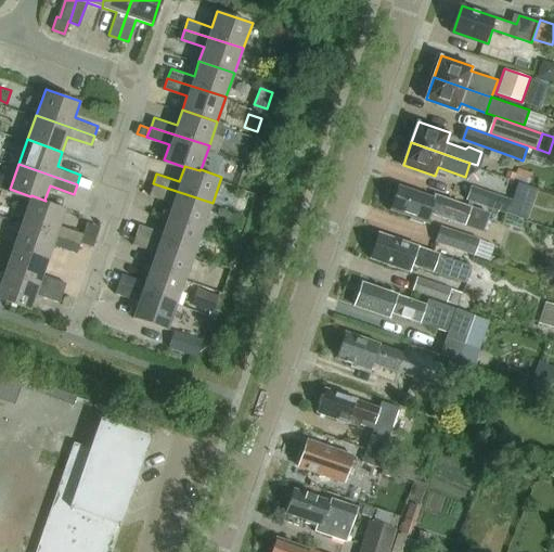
[(506,168),(504,175),(523,181),(526,169),(515,166),(514,170),(506,168)]
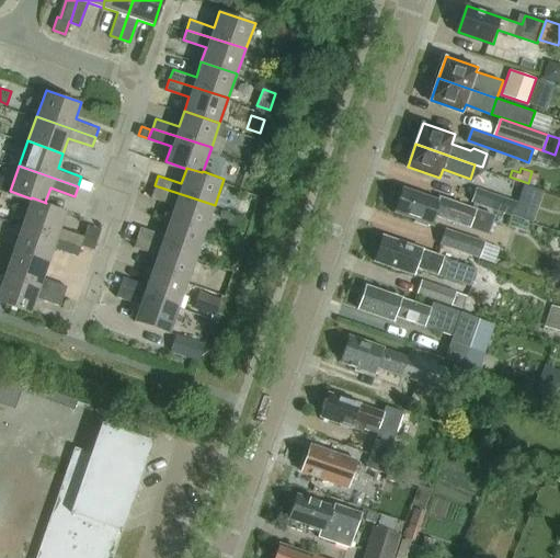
[(80,179),(78,186),(90,191),(93,183),(80,179)]
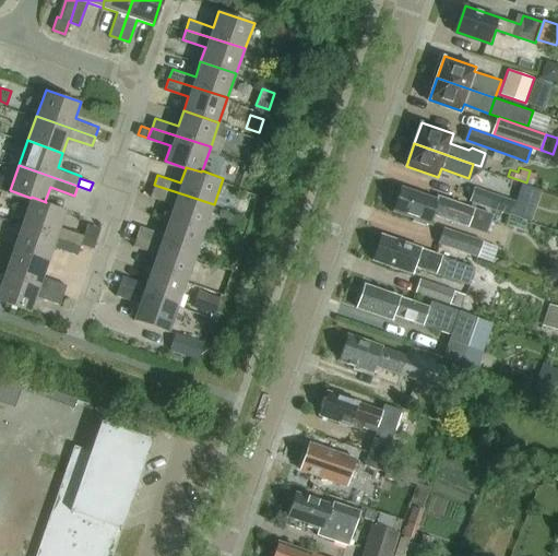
[(205,228),(214,204),(154,185),(151,194),(174,202),(168,216),(205,228)]
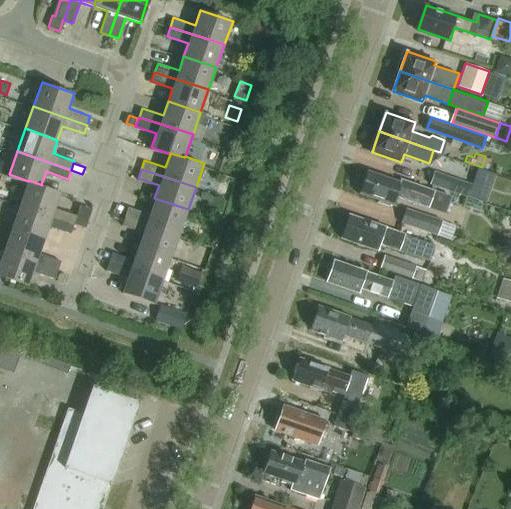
[(369,171),(361,193),(395,205),(399,195),(430,205),(447,211),(452,196),(435,190),(402,179),(401,182),(369,171)]
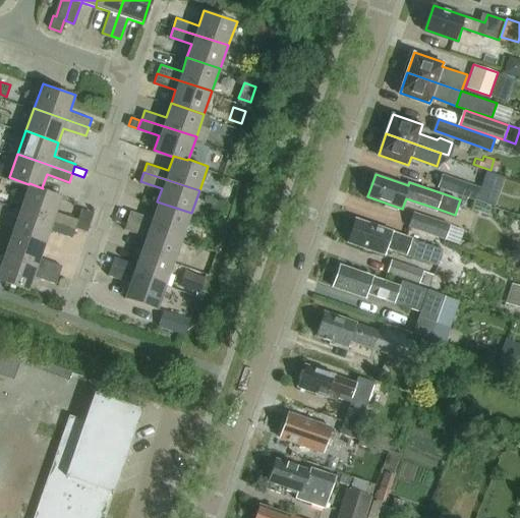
[(484,192),(445,178),(442,188),(475,199),(481,202),(484,192)]
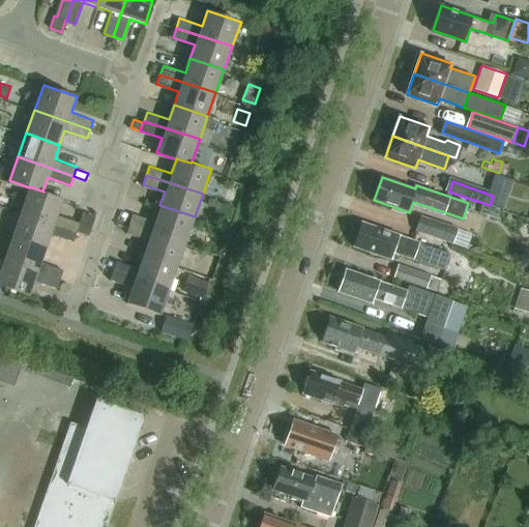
[(63,198),(43,192),(30,186),(29,187),(21,210),(77,231),(86,234),(93,214),(81,210),(77,221),(58,213),(63,198)]
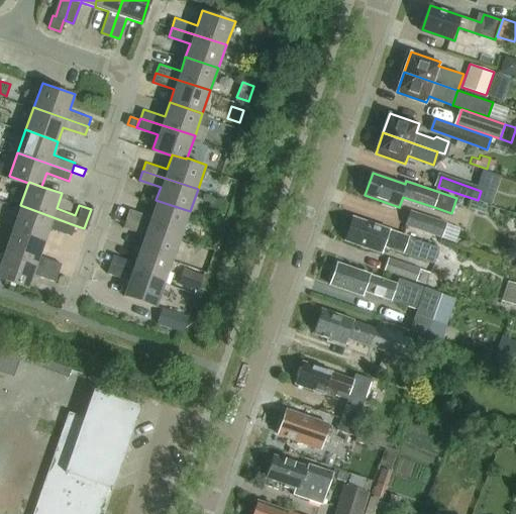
[(471,203),(483,207),(485,202),(478,200),(472,198),(471,203)]
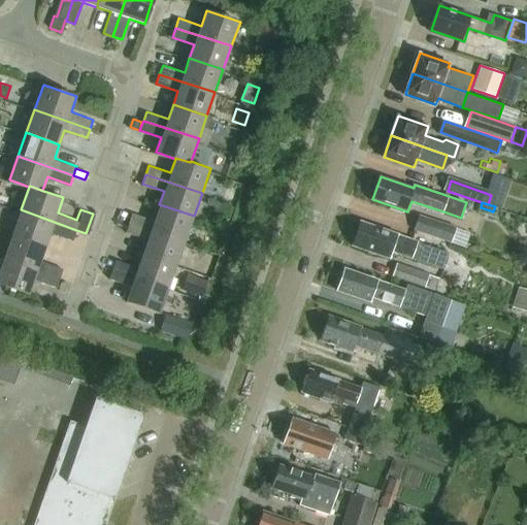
[(186,239),(194,216),(159,204),(154,219),(132,211),(128,221),(186,239)]
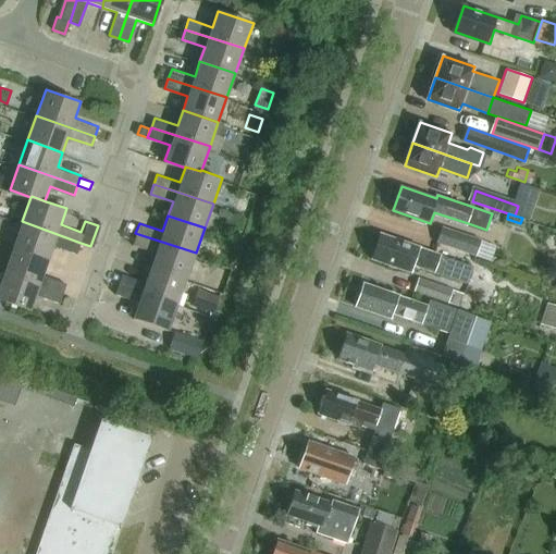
[(77,251),(81,243),(22,221),(13,246),(48,259),(53,244),(77,251)]
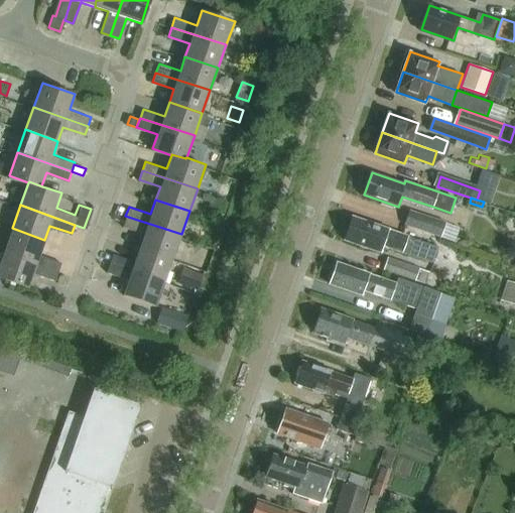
[(454,226),(411,210),(407,222),(449,238),(454,226)]
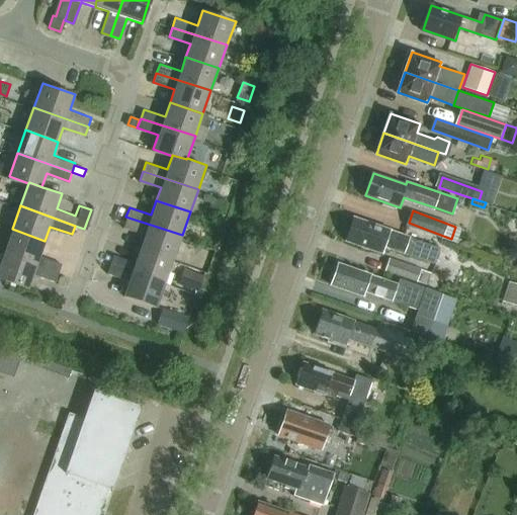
[(174,257),(182,235),(125,217),(122,226),(145,234),(140,246),(174,257)]
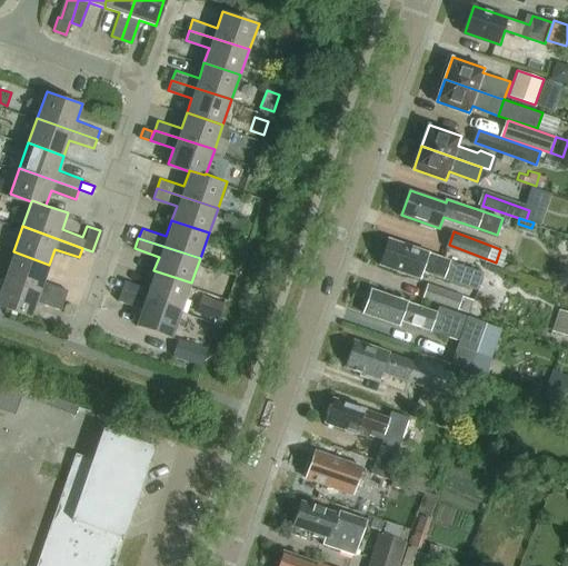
[(485,271),(451,260),(389,239),(381,265),(421,278),(424,270),(479,289),(485,271)]
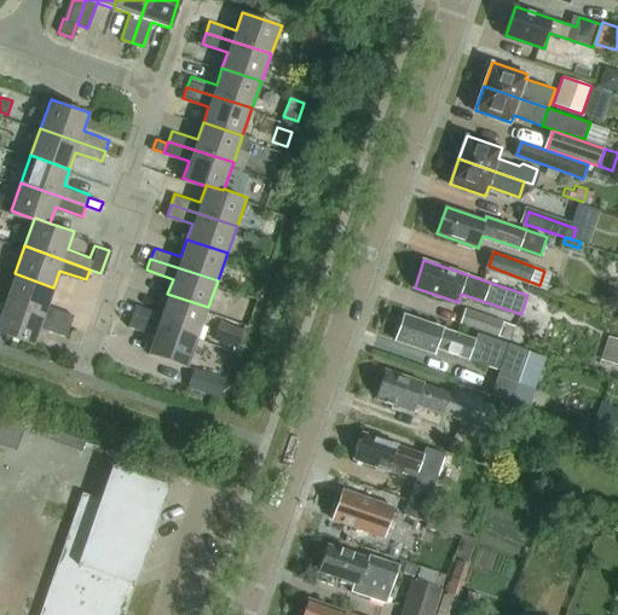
[(47,303),(53,288),(15,273),(5,301),(70,324),(74,313),(47,303)]
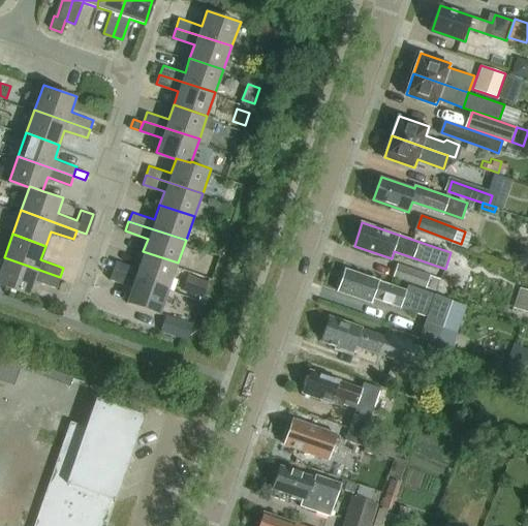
[(169,286),(178,263),(143,251),(137,267),(116,258),(113,268),(115,269),(169,286)]
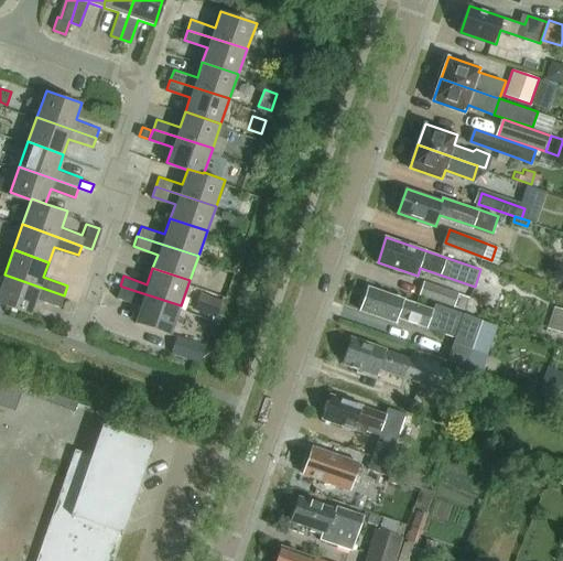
[(61,305),(64,295),(4,274),(0,287),(0,301),(31,313),(36,297),(61,305)]
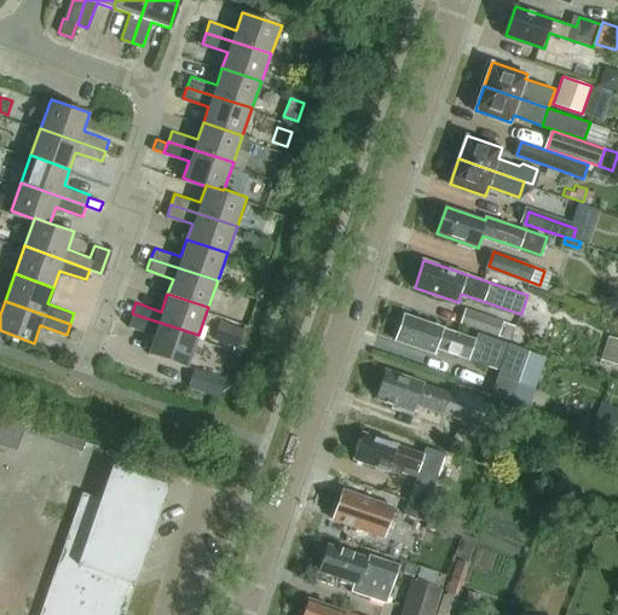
[(508,338),(514,323),(465,306),(458,321),(508,338)]
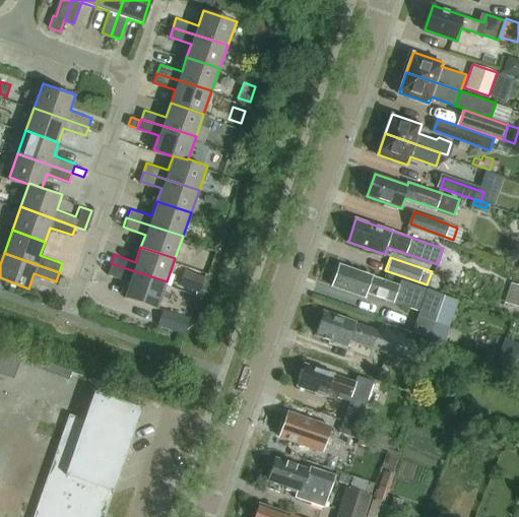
[(167,281),(113,264),(111,263),(108,272),(129,280),(124,294),(157,306),(167,281)]
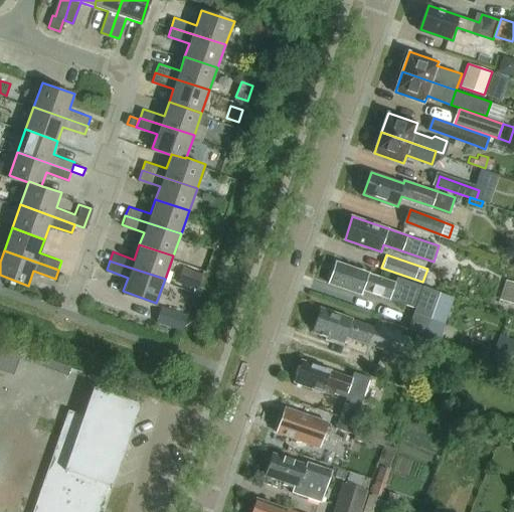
[(337,263),(330,283),(362,295),(364,289),(416,308),(414,313),(431,318),(440,292),(423,287),(397,278),(395,283),(337,263)]
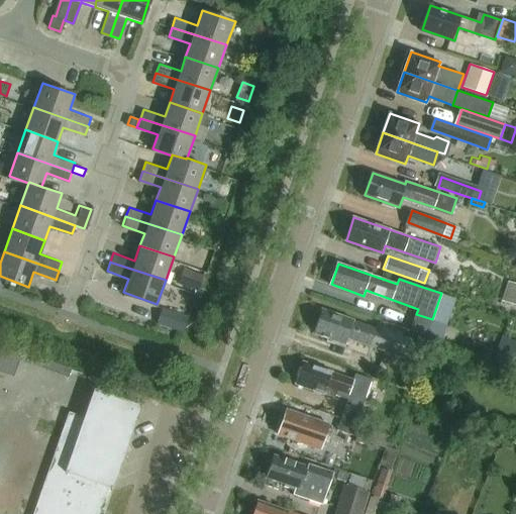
[(205,273),(186,266),(180,281),(199,288),(205,273)]
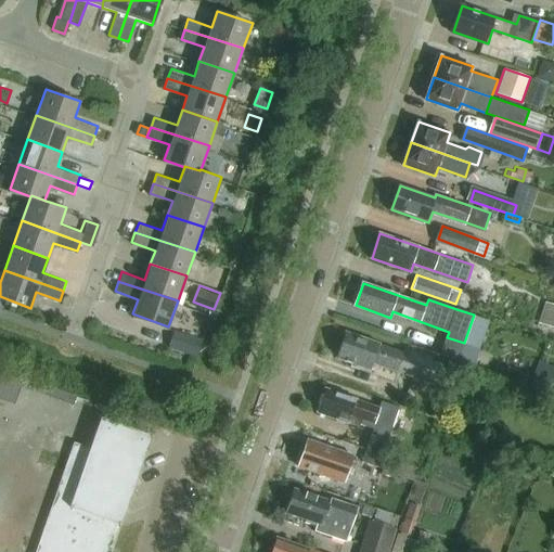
[(198,355),(204,336),(175,326),(169,345),(198,355)]
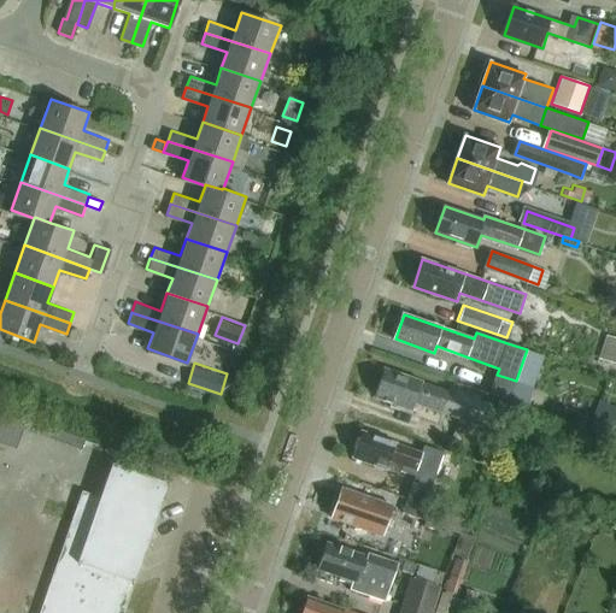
[(417,402),(444,412),(474,423),(484,395),(452,384),(451,392),(424,382),(386,367),(376,396),(393,402),(392,406),(414,413),(417,402)]
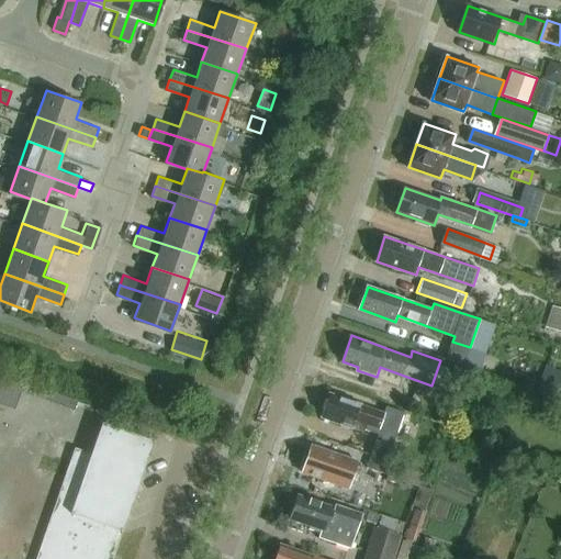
[(560,370),(546,365),(538,387),(560,395),(560,370)]
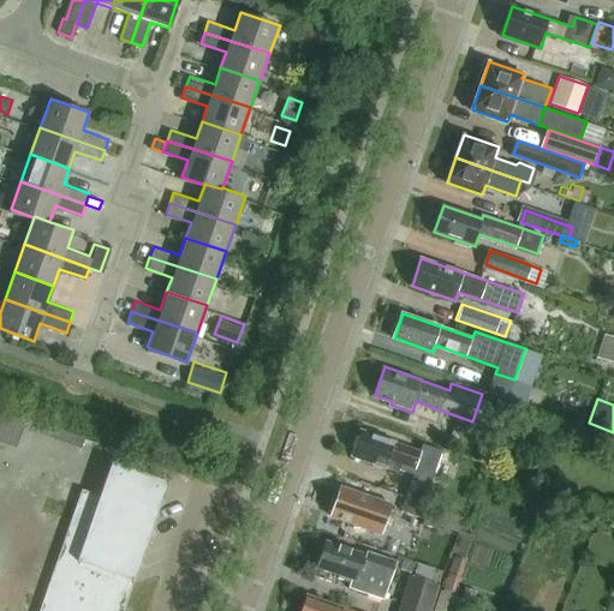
[(363,431),(355,455),(388,467),(399,472),(400,468),(415,474),(434,480),(435,475),(443,451),(425,445),(423,453),(363,431)]
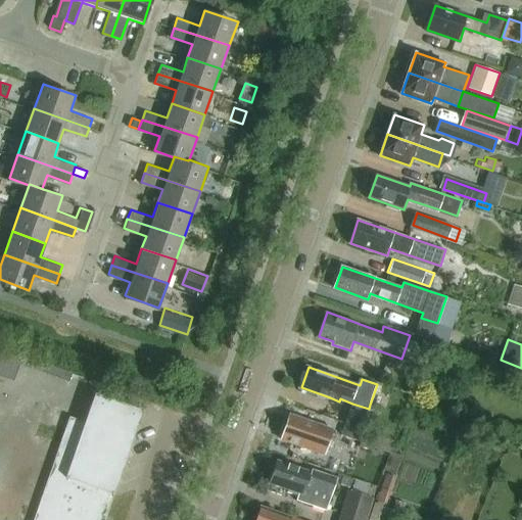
[(97,519),(108,491),(114,493),(144,410),(96,393),(86,421),(70,416),(34,519),(97,519)]
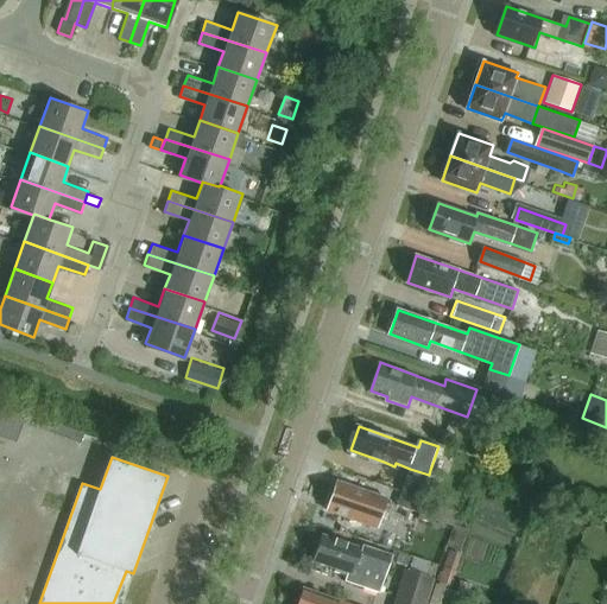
[(408,477),(404,489),(421,495),(424,483),(408,477)]
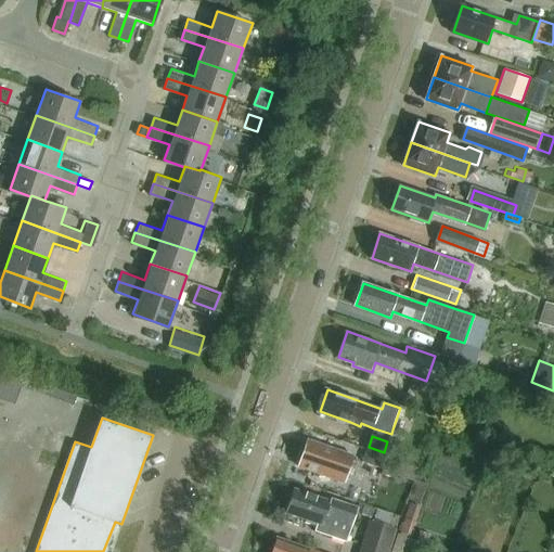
[(347,484),(356,458),(310,440),(300,466),(347,484)]
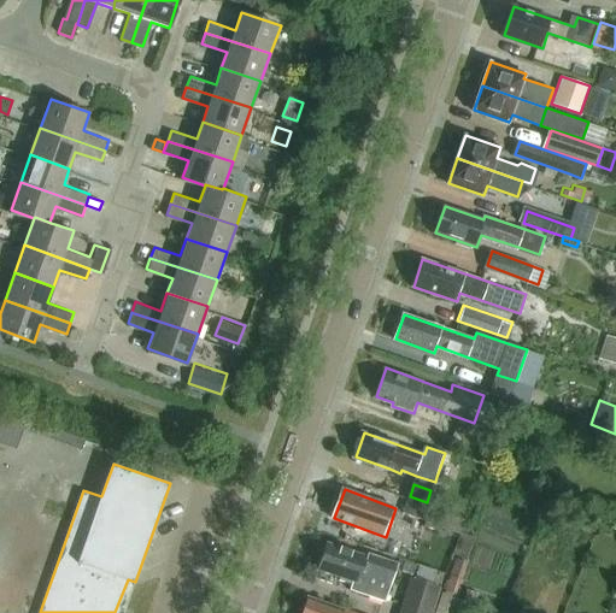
[(387,602),(400,565),(369,554),(368,556),(328,542),(318,569),(341,577),(340,579),(353,584),(352,590),(387,602)]
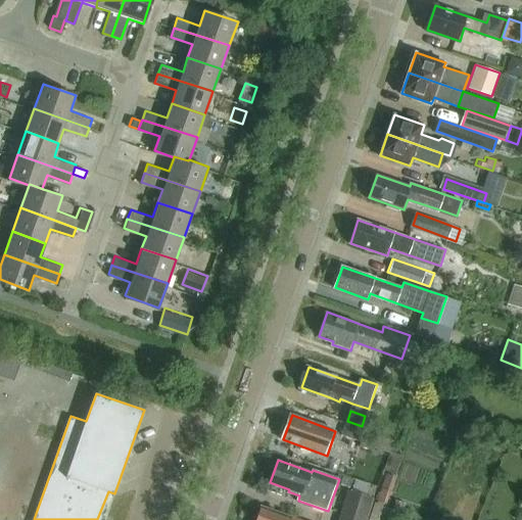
[(336,519),(375,519),(367,517),(373,497),(346,488),(336,519)]
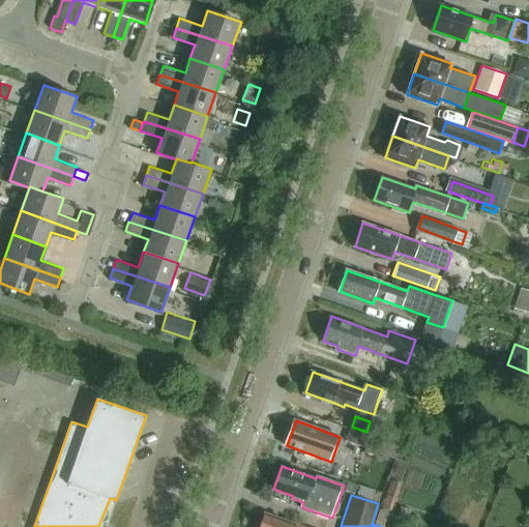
[(402,505),(399,514),(409,518),(412,509),(402,505)]
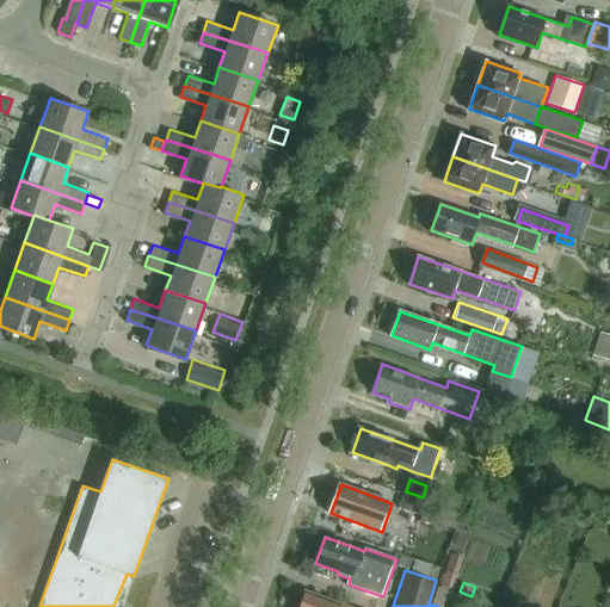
[(347,606),(306,593),(300,606),(347,606)]
